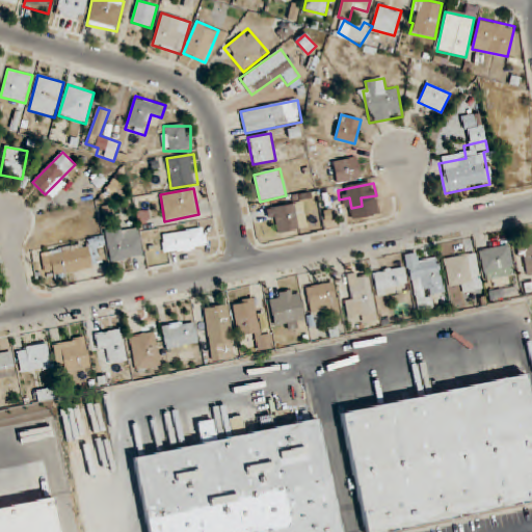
[(273,234),(308,228),(303,203),(269,209),(273,234)]
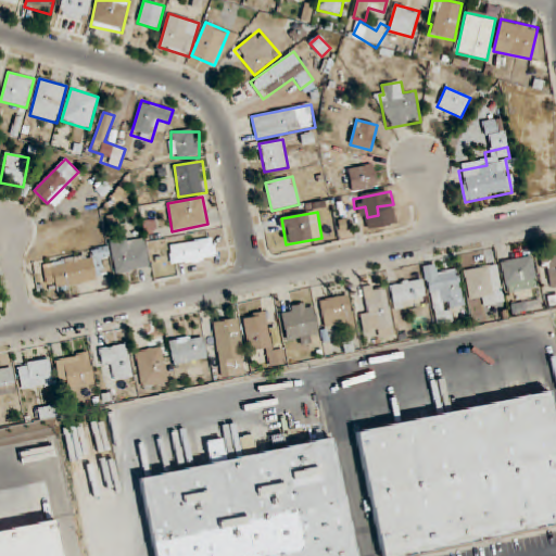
[(117,275),(151,267),(144,236),(110,243),(117,275)]
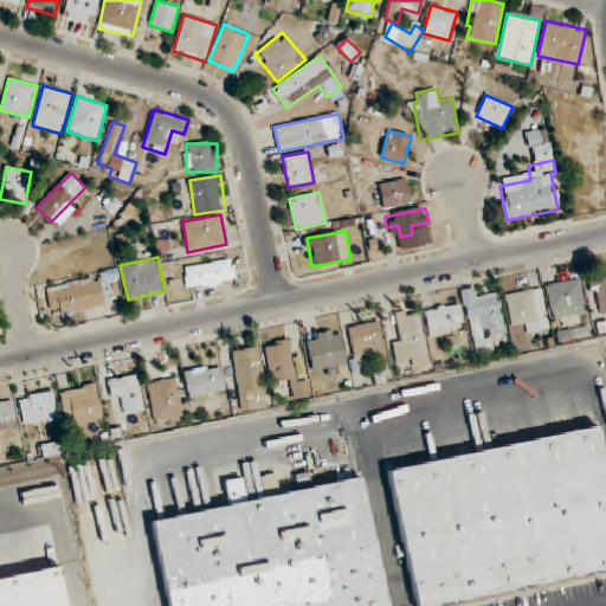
[(233,260),(184,268),(187,289),(237,282),(233,260)]
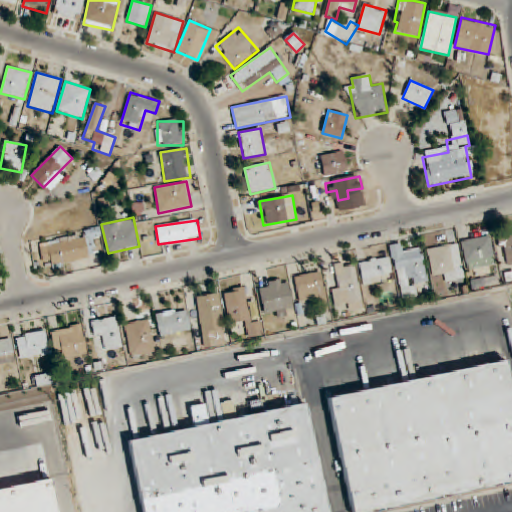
[(511,231),(498,235),(506,266),(511,264),(511,231)]
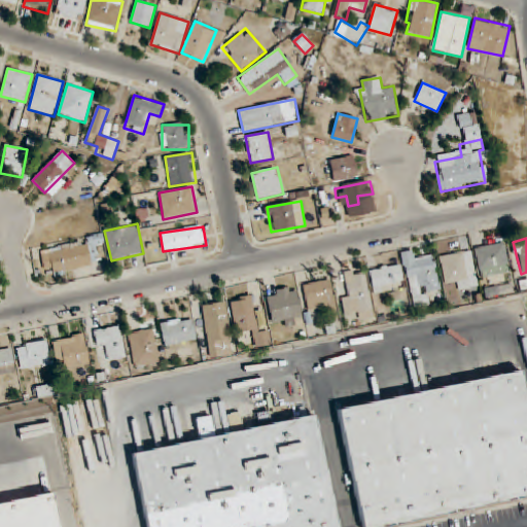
[(44,269),(53,268),(54,274),(93,267),(89,241),(40,250),(44,269)]
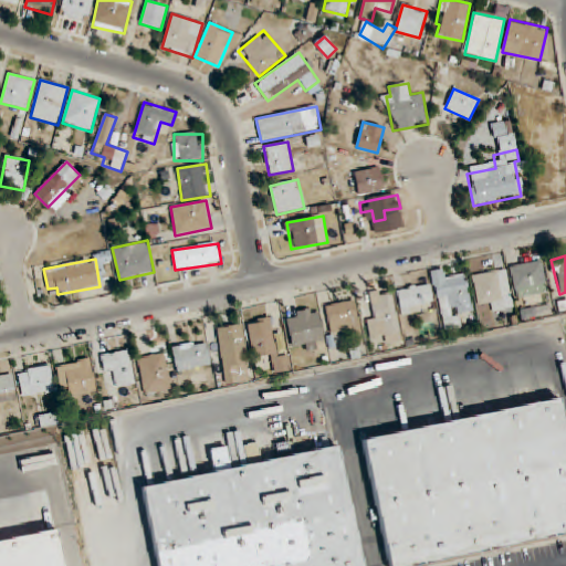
[(549,293),(542,260),(510,268),(517,301),(549,293)]
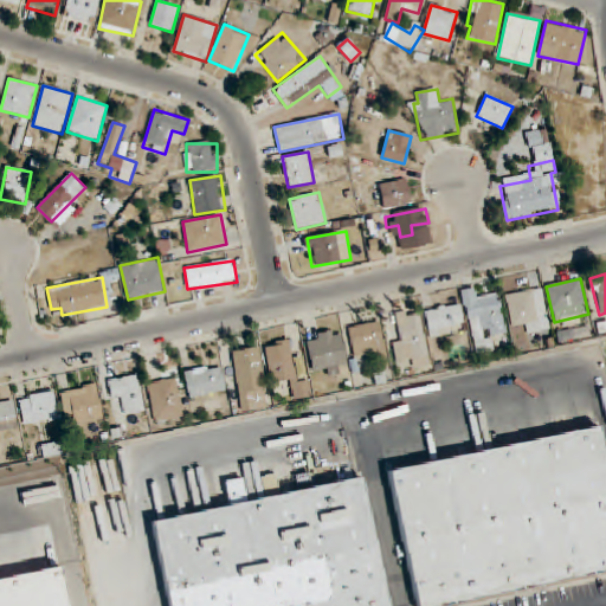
[(549,330),(542,288),(505,294),(510,326),(524,323),(526,334),(549,330)]
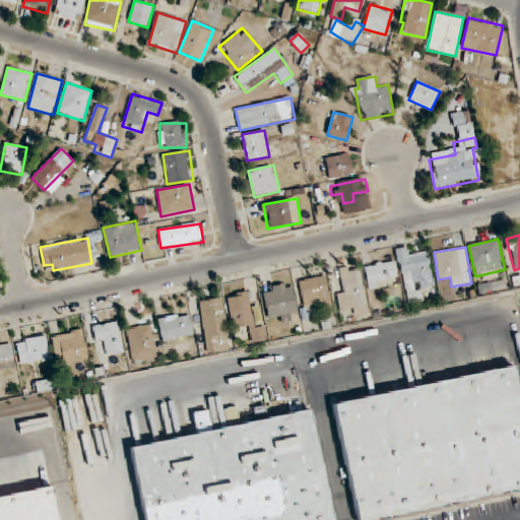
[(399,257),(406,301),(420,298),(418,287),(434,285),(429,252),(399,257)]
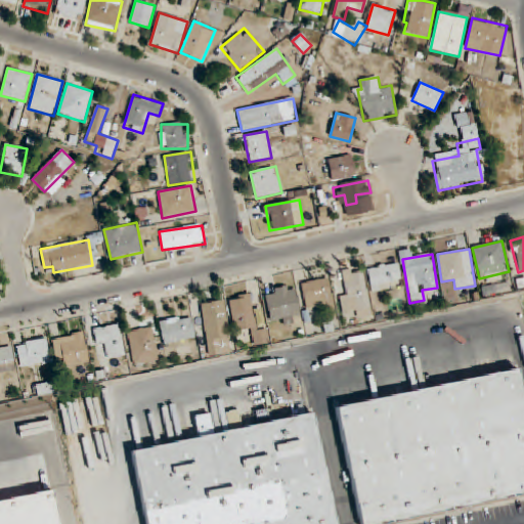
[(402,286),(397,262),(366,269),(373,293),(402,286)]
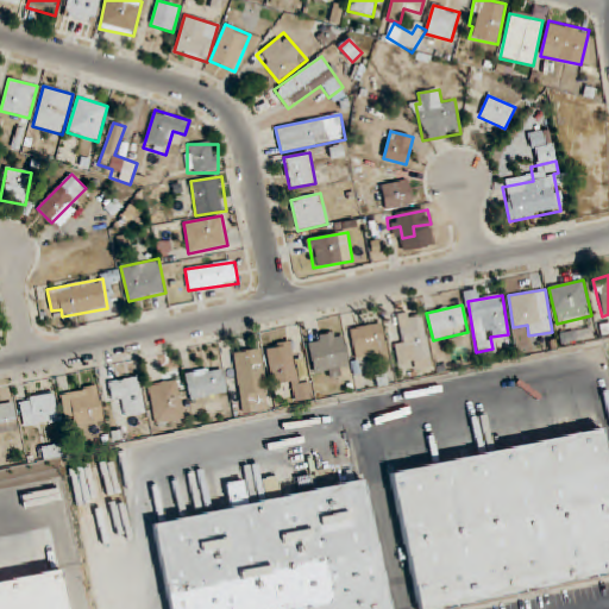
[(433,366),(422,312),(397,316),(402,344),(396,345),(401,372),(433,366)]
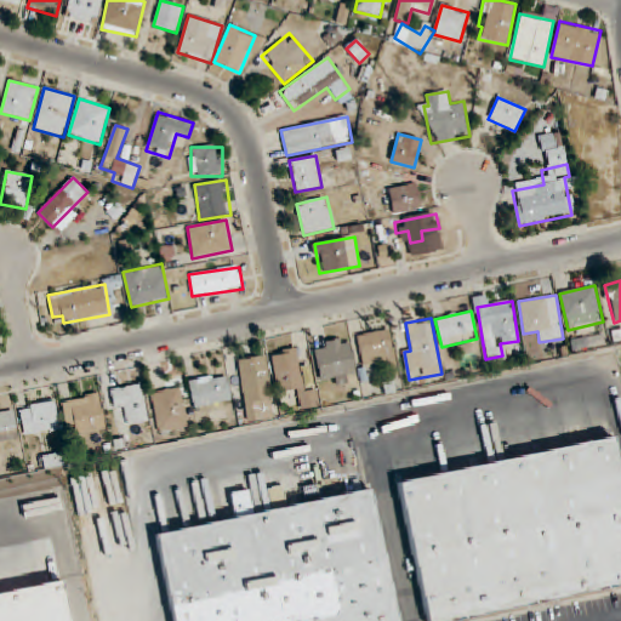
[(388,329),(357,337),(364,365),(374,363),(376,372),(398,366),(388,329)]
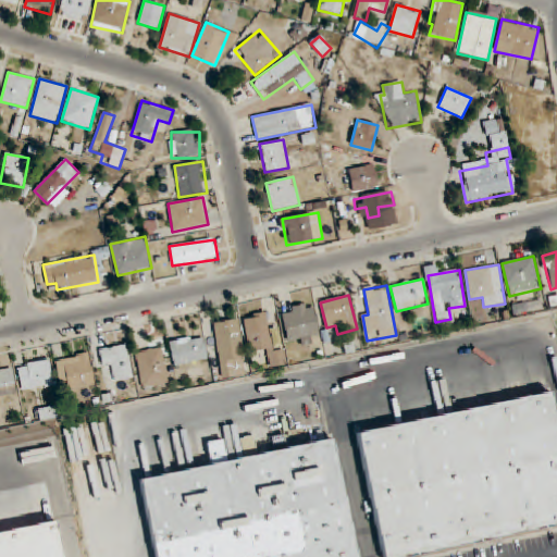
[(309,335),(319,334),(313,304),(282,309),(286,338),(298,336),(299,347),(311,345),(309,335)]
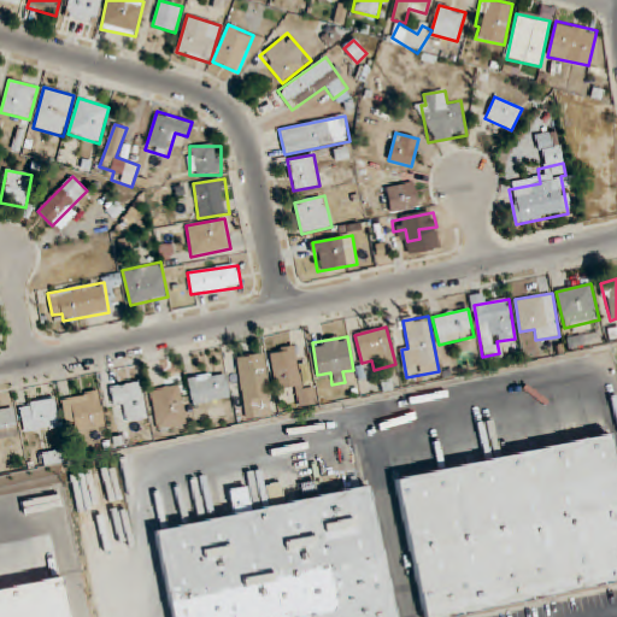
[(277,393),(293,391),(295,406),(317,403),(315,387),(301,388),(295,347),(270,351),(277,393)]
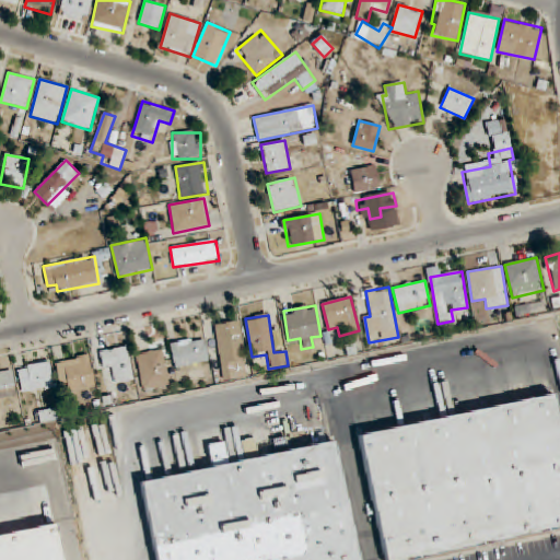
[(240,319),(213,325),(223,381),(251,376),(240,319)]
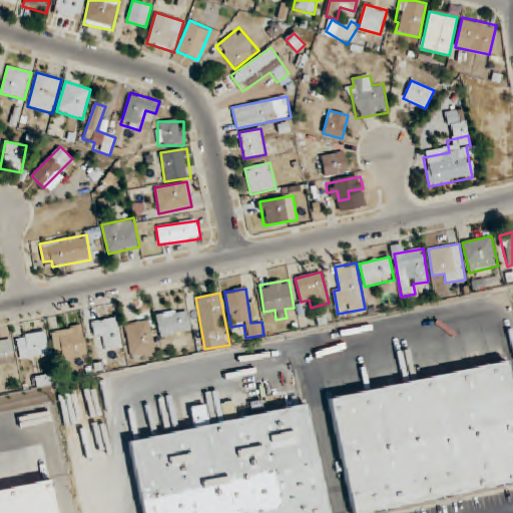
[(161,339),(192,331),(186,308),(155,315),(161,339)]
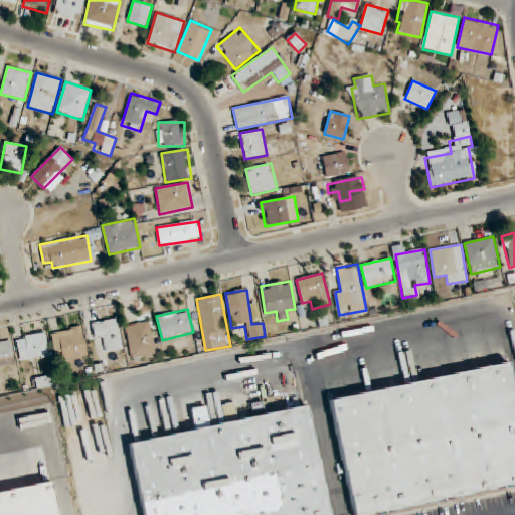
[(124,349),(117,318),(93,324),(97,344),(104,342),(107,353),(124,349)]
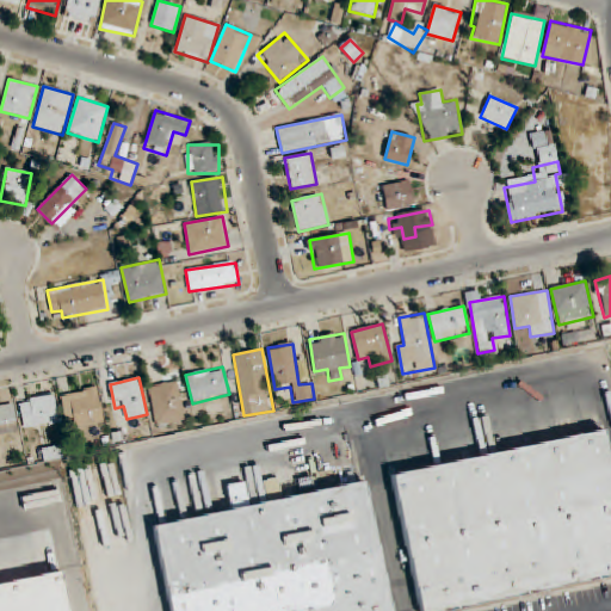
[(147,388),(158,426),(186,419),(177,381),(147,388)]
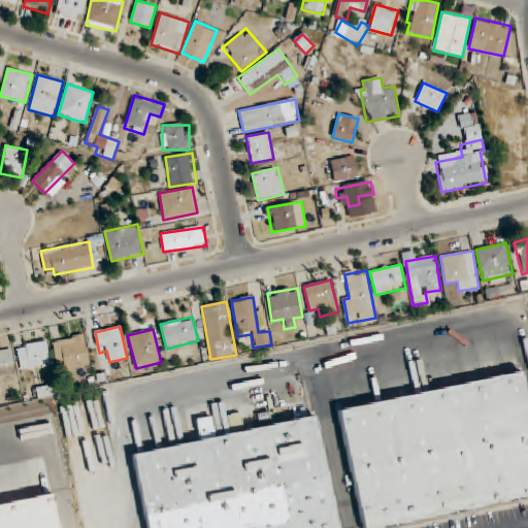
[(65,360),(67,369),(91,363),(84,334),(53,342),(58,362),(65,360)]
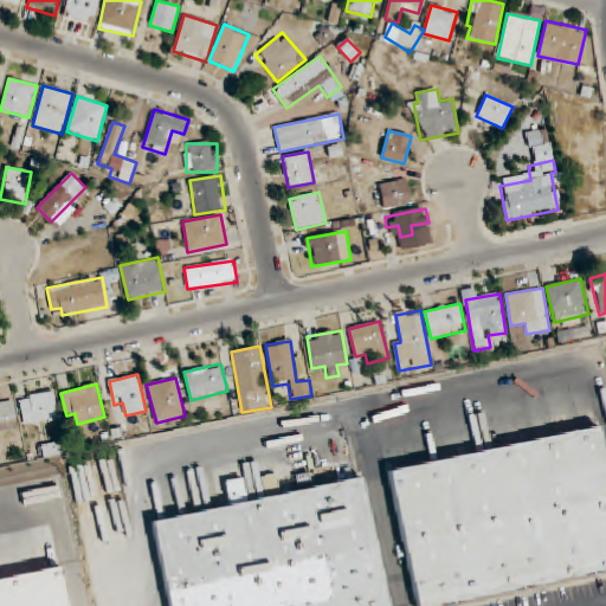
[(25,425),(58,417),(52,391),(18,399),(25,425)]
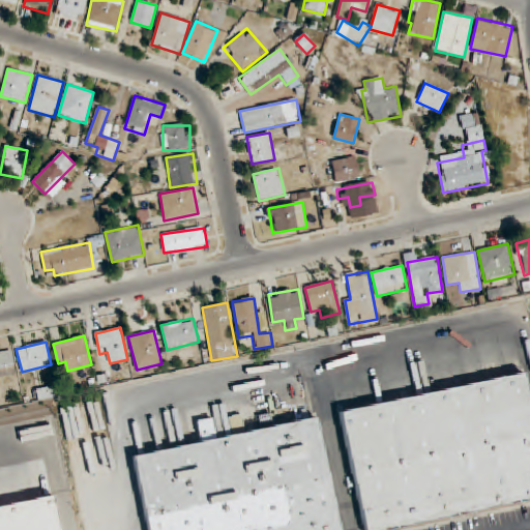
[(0,352),(0,377),(17,374),(11,350),(0,352)]
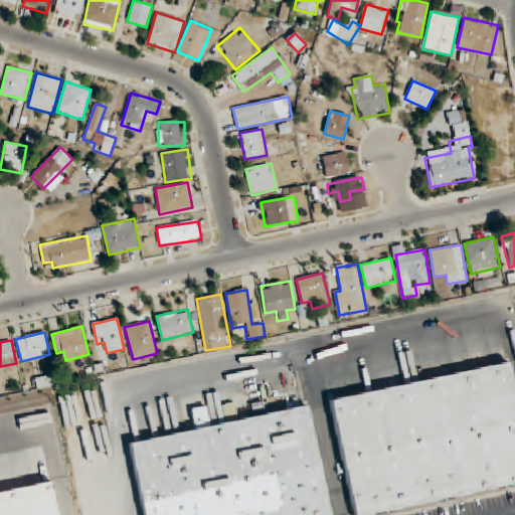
[(352,514),(328,401),(507,363),(514,400),(514,484),(367,514),(352,514)]
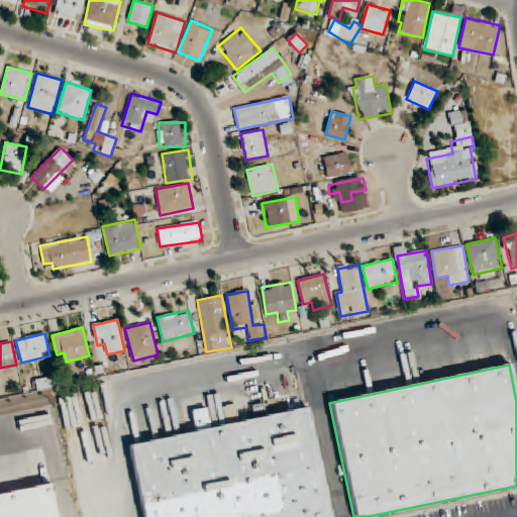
[(140,516),(126,446),(307,408),(329,516),(140,516)]
